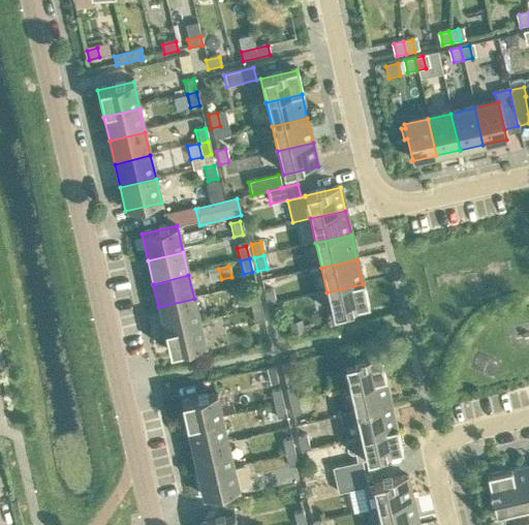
[(363,284),(327,292),(332,315),(368,307),(363,284)]
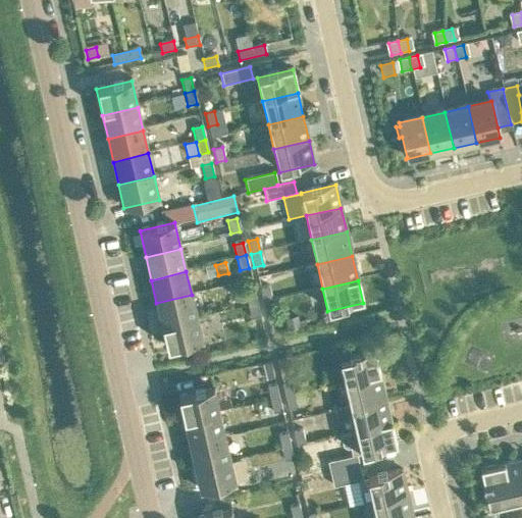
[(259,290),(262,302),(271,300),(268,288),(259,290)]
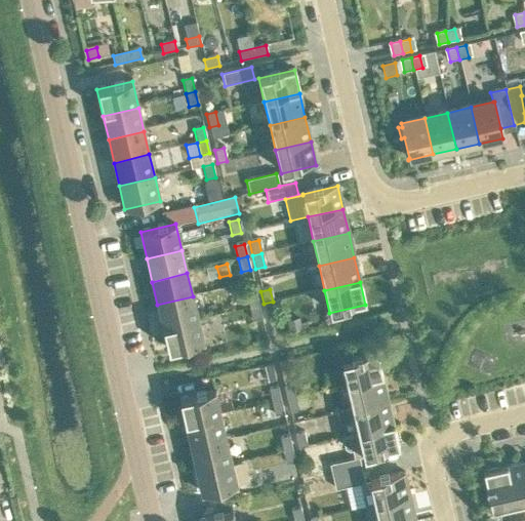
[(246,294),(249,308),(258,306),(255,292),(246,294)]
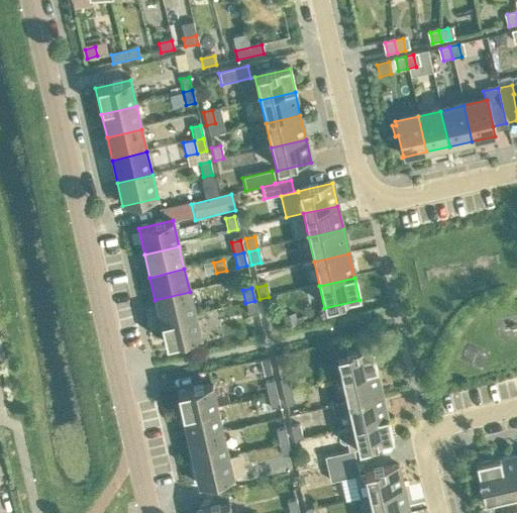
[(154,300),(160,323),(195,315),(190,292),(154,300)]
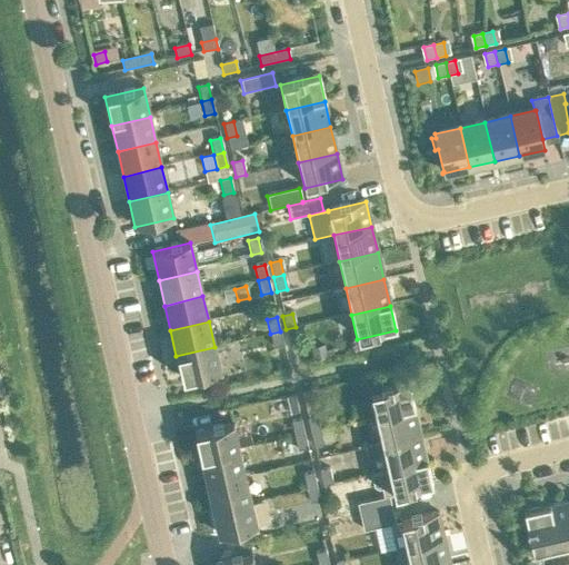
[(296,327),(286,329),(289,344),(299,342),(296,327)]
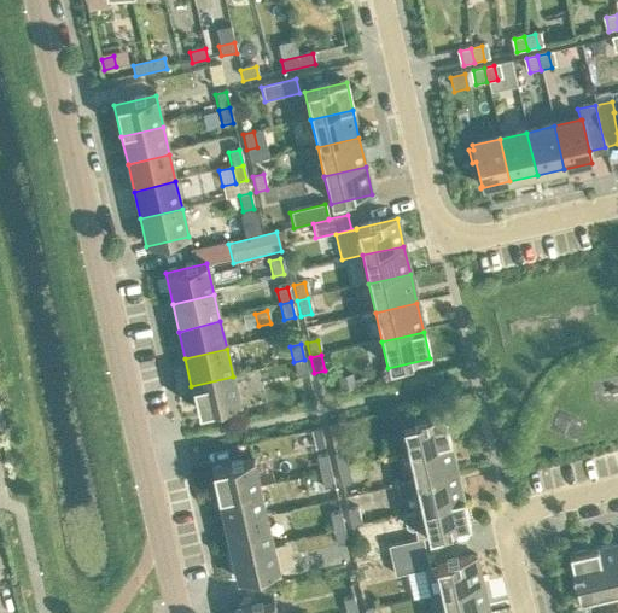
[(304,360),(293,362),(297,378),(308,375),(304,360)]
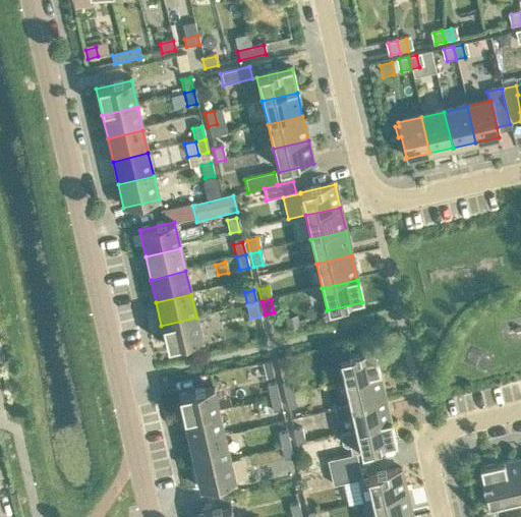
[(196,318),(161,326),(167,348),(201,340),(196,318)]
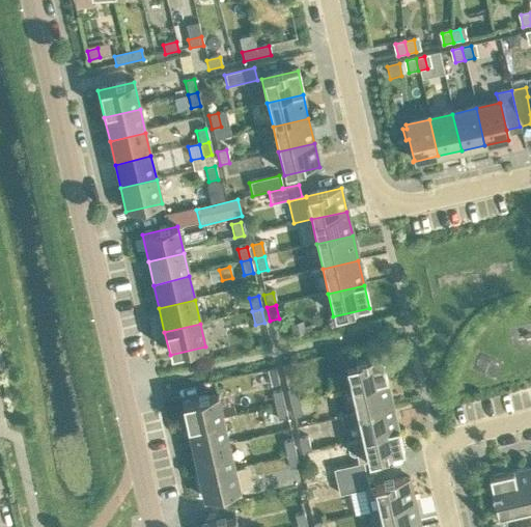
[(305,334),(302,324),(290,327),(292,337),(305,334)]
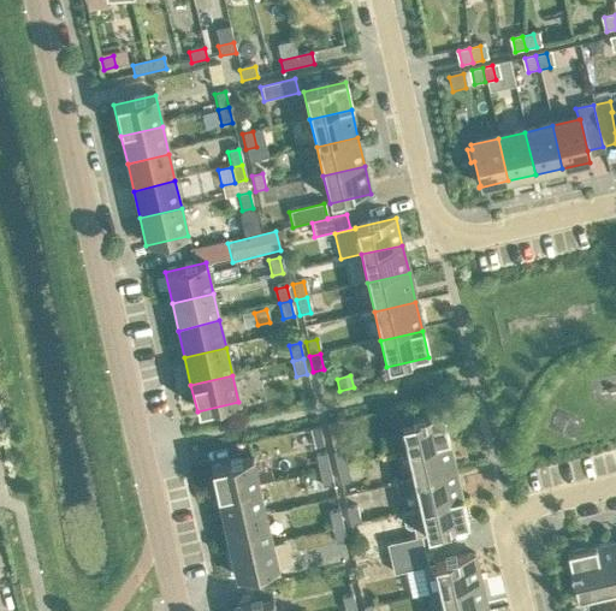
[(401,425),(407,452),(448,443),(442,415),(401,425)]
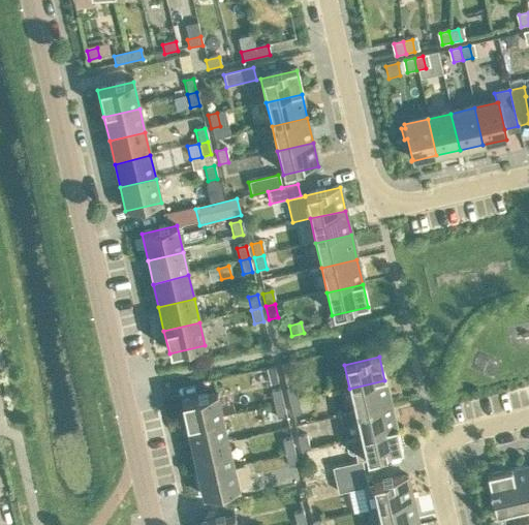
[(349,389),(354,413),(391,405),(384,380),(349,389)]
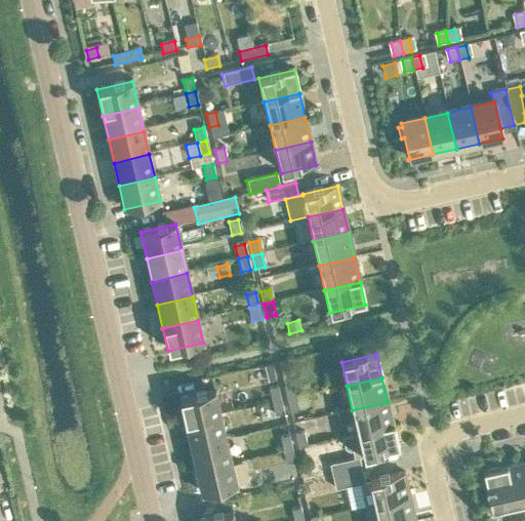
[(283,387),(286,399),(295,397),(292,385),(283,387)]
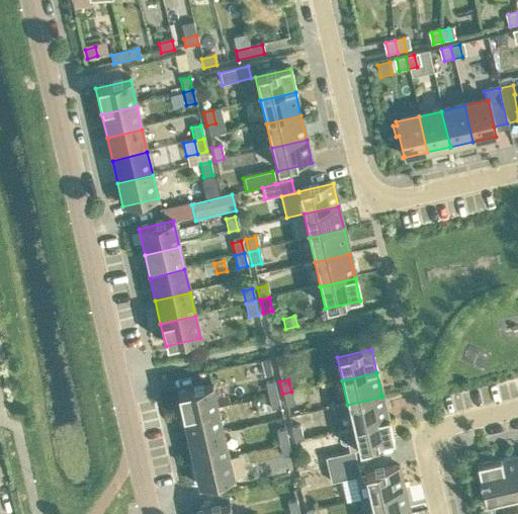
[(264,384),(267,398),(276,396),(273,382),(264,384)]
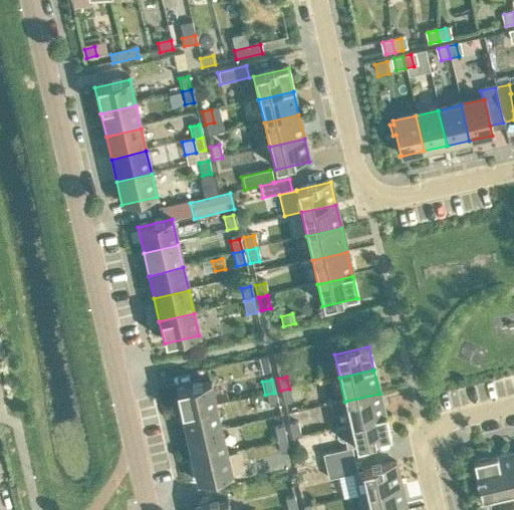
[(176,392),(181,417),(216,408),(210,384),(176,392)]
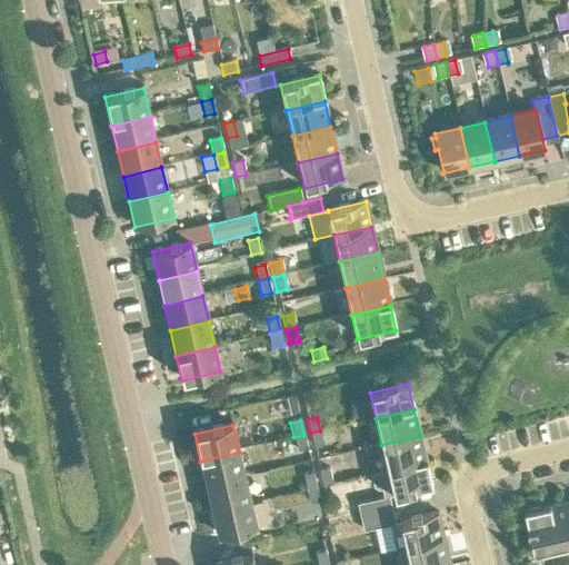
[(320,430),(310,433),(313,447),(323,445),(320,430)]
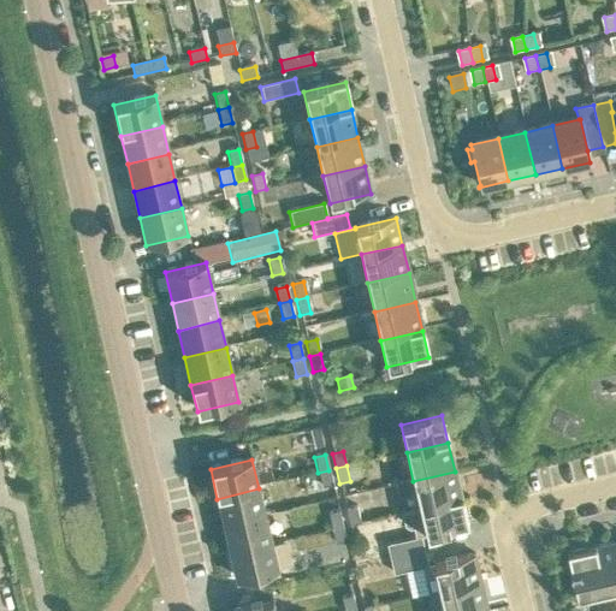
[(329,470),(318,473),(321,488),(332,486),(329,470)]
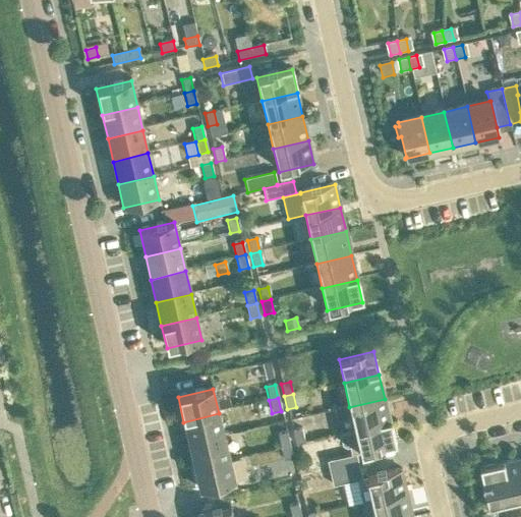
[(349,407),(355,431),(390,422),(385,399),(349,407)]
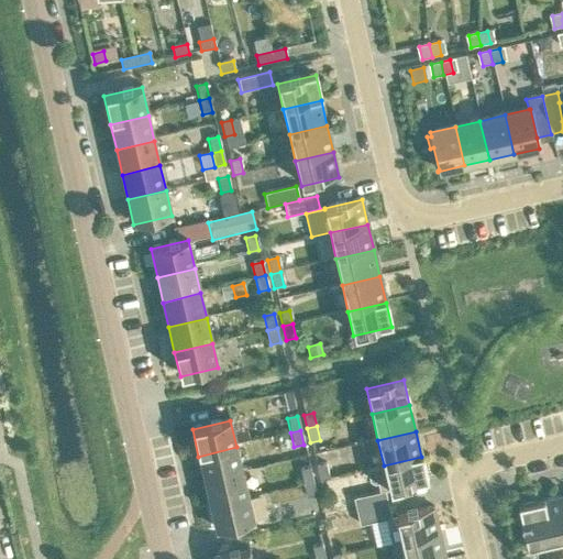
[(198,457),(205,481),(242,472),(236,447),(198,457)]
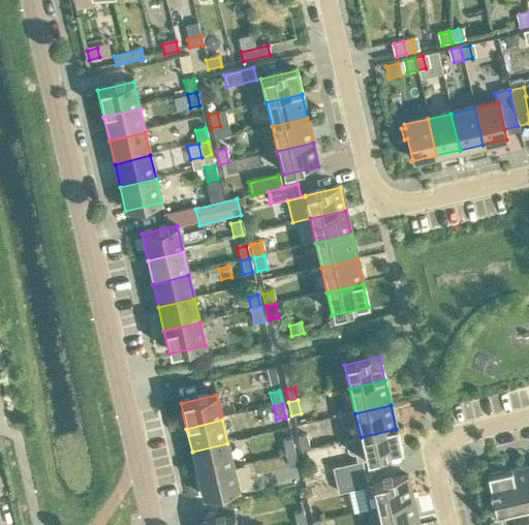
[(361,437),(344,441),(346,453),(351,455),(354,455),(355,463),(331,468),(334,482),(365,474),(362,462),(401,453),(396,429),(361,437)]
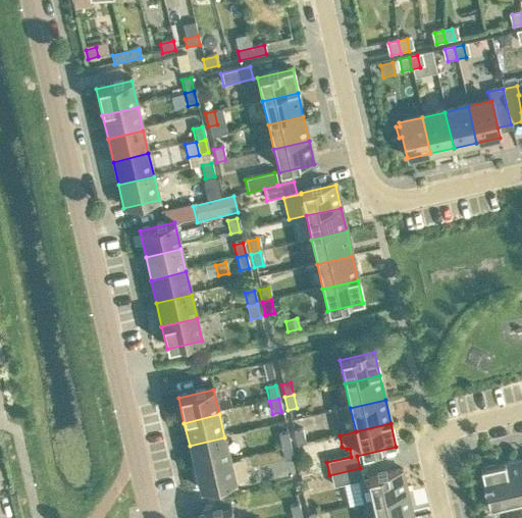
[(293,432),(296,446),(305,444),(302,430),(293,432)]
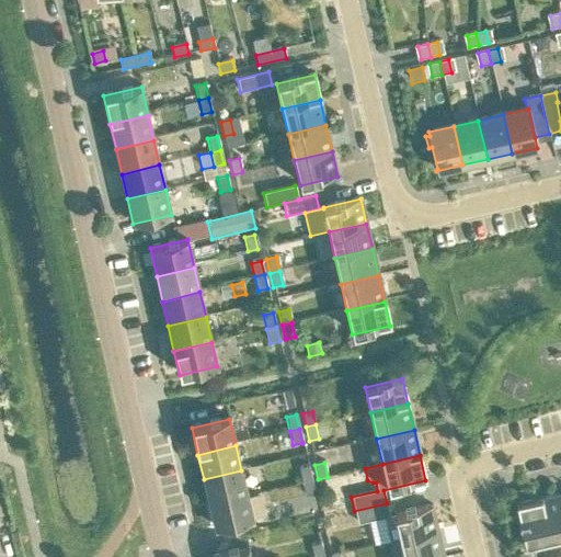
[(298,469),(301,482),(311,480),(308,466),(298,469)]
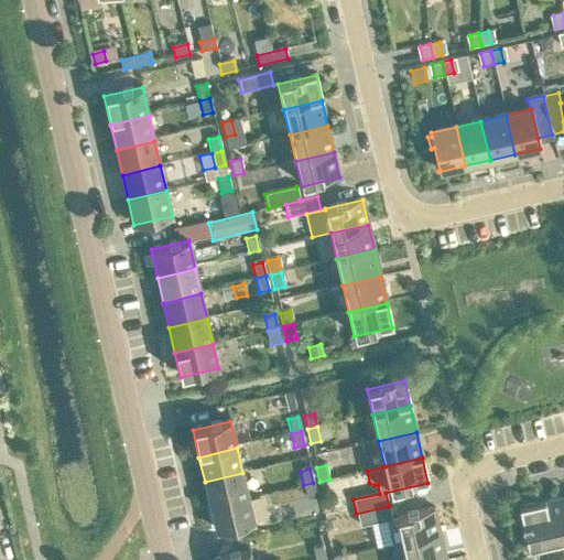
[(205,482),(210,507),(248,498),(242,473),(205,482)]
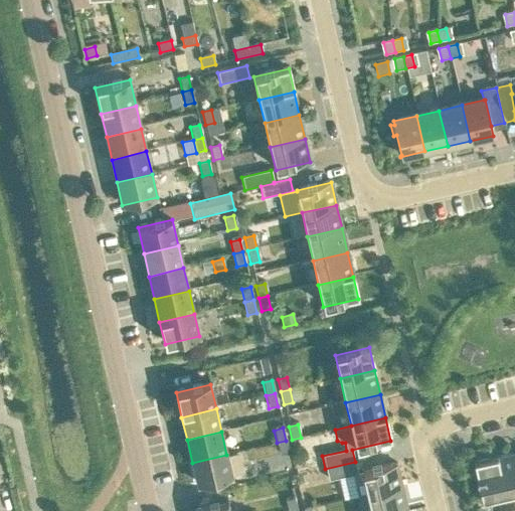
[(286,441),(277,443),(280,456),(289,454),(286,441)]
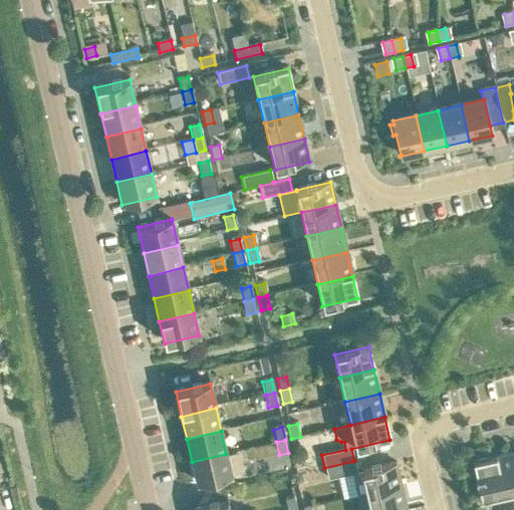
[(513,453),(495,458),(503,493),(513,490),(513,453)]
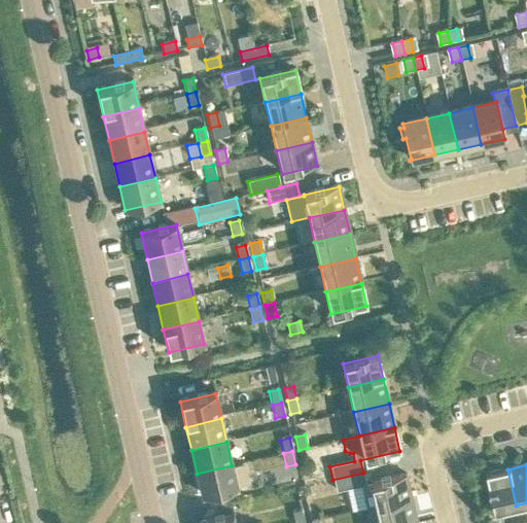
[(250,486),(245,465),(233,468),(232,465),(197,474),(202,496),(238,488),(250,486)]
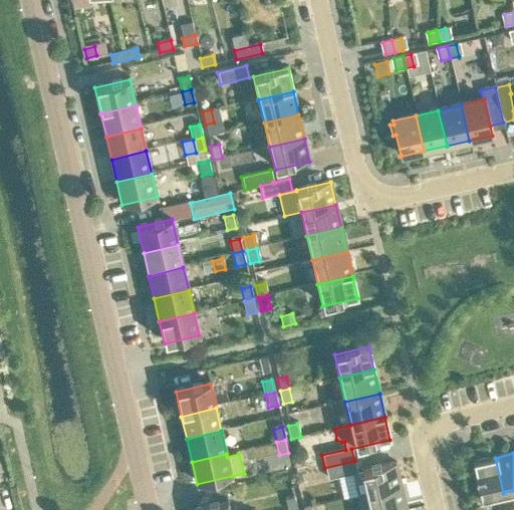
[(503,493),(495,458),(472,463),(480,498),(503,493)]
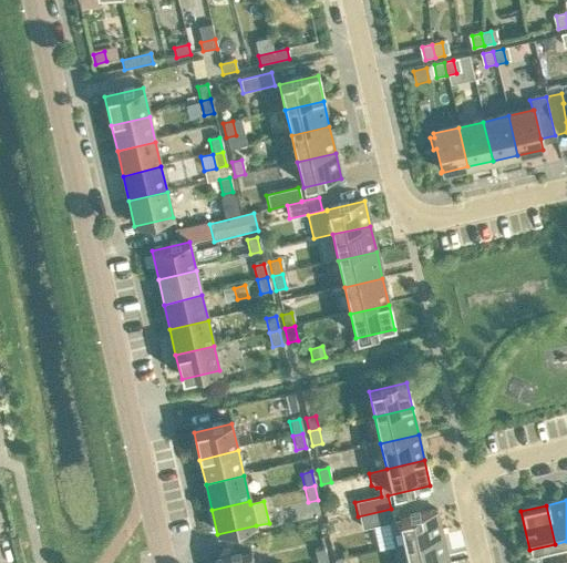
[(401,531),(404,545),(442,536),(436,512),(393,522),(391,509),(358,517),(361,530),(388,523),(390,534),(401,531)]
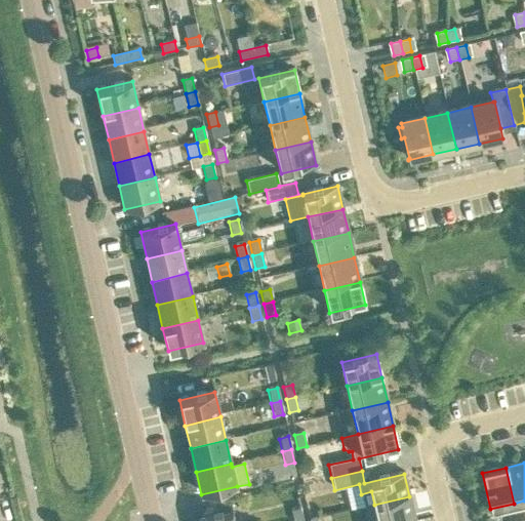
[(374,505),(377,520),(415,520),(409,496),(374,505)]
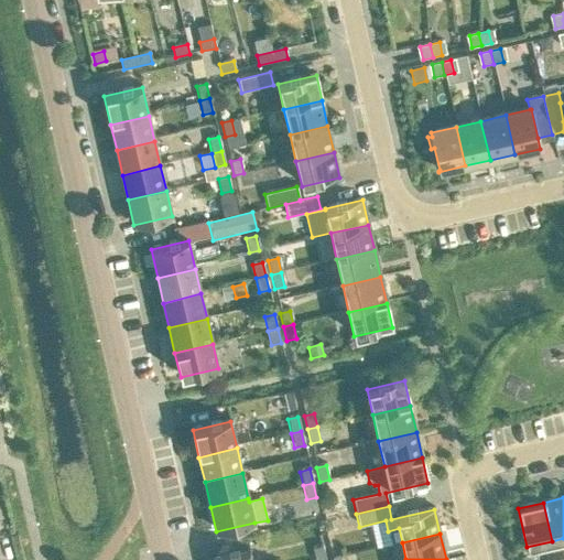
[(312,549),(314,559),(325,559),(322,547),(312,549)]
